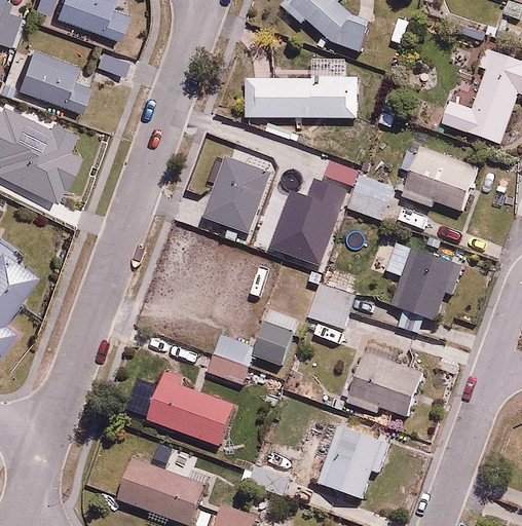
[(2,0),(0,0),(0,45),(11,49),(24,16),(0,7),(2,0)]
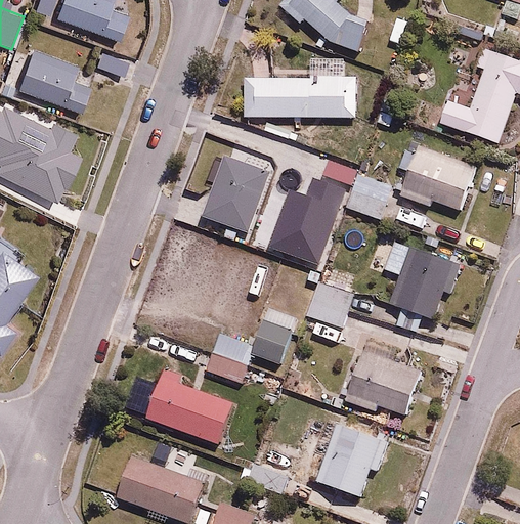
[(54,0),(35,0),(33,6),(49,13),(54,0)]
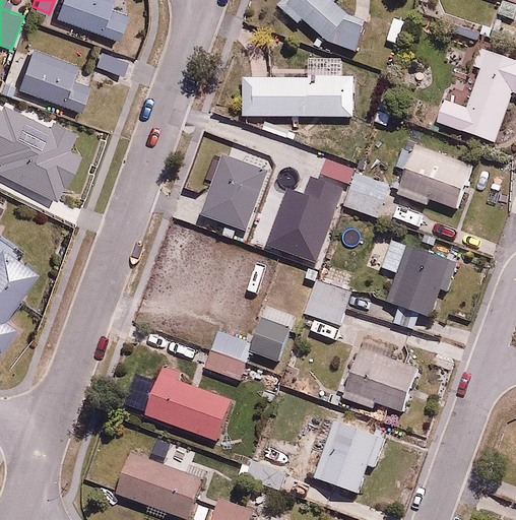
[(110,0),(63,0),(56,19),(115,42),(126,13),(109,6),(110,0)]
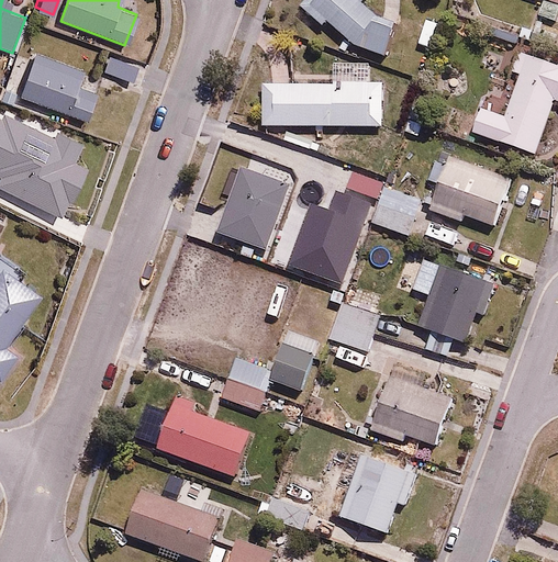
[(304,0),(301,3),(324,24),(327,20),(353,44),(383,55),(394,25),(375,19),(359,2),(360,0),(304,0)]
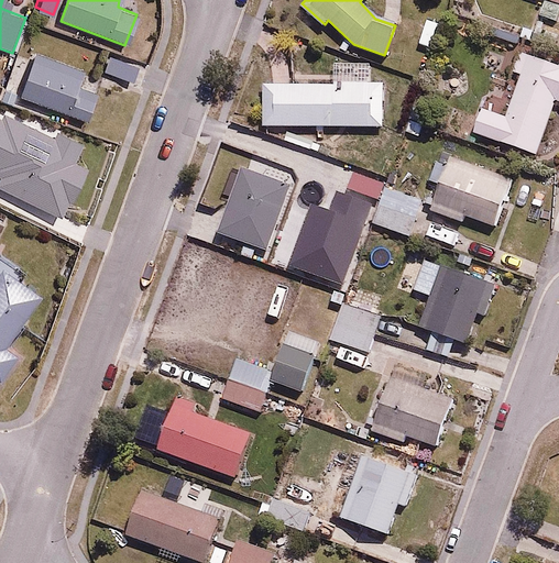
[(558,0),(540,0),(536,12),(555,19),(558,6),(558,0)]
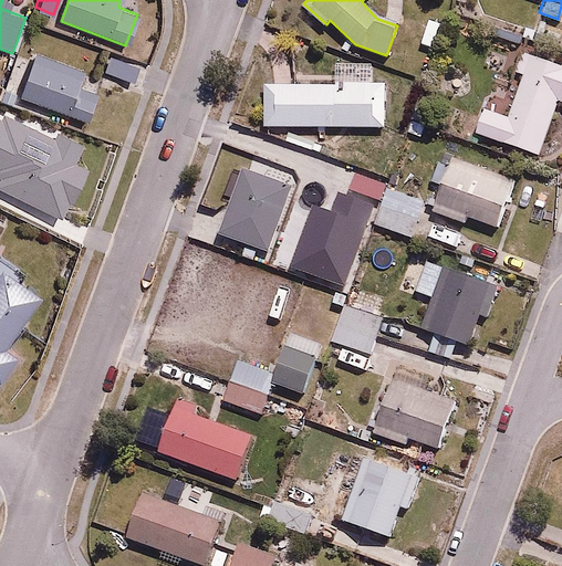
[(83,69),(31,51),(17,94),(87,118),(94,97),(75,91),(83,69)]
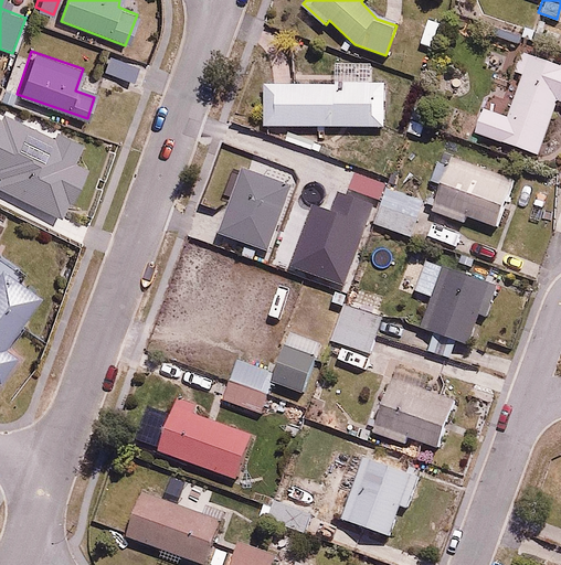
[(560,63),(522,52),(517,71),(521,72),(508,117),(479,108),(472,134),(540,155),(557,99),(560,100),(560,63)]
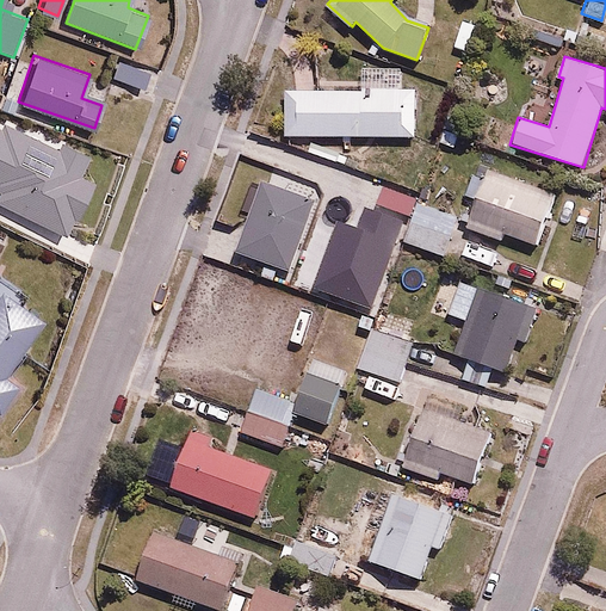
[(146,72),(116,59),(110,75),(140,87),(146,72)]
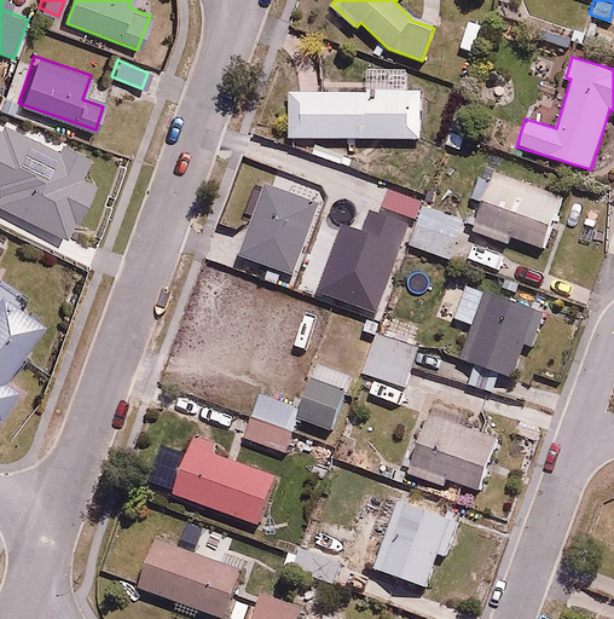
[(403,69),(365,69),(365,92),(288,92),(288,136),(417,137),(417,90),(403,90),(403,69)]
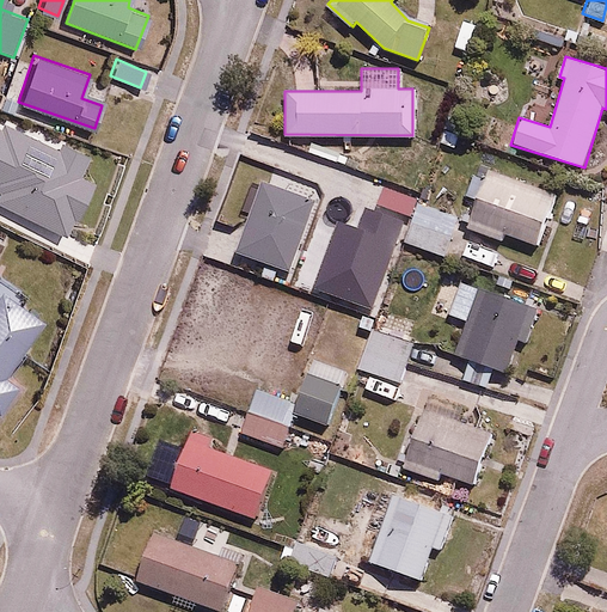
[(465,118),(448,111),(436,140),(452,147),(465,118)]
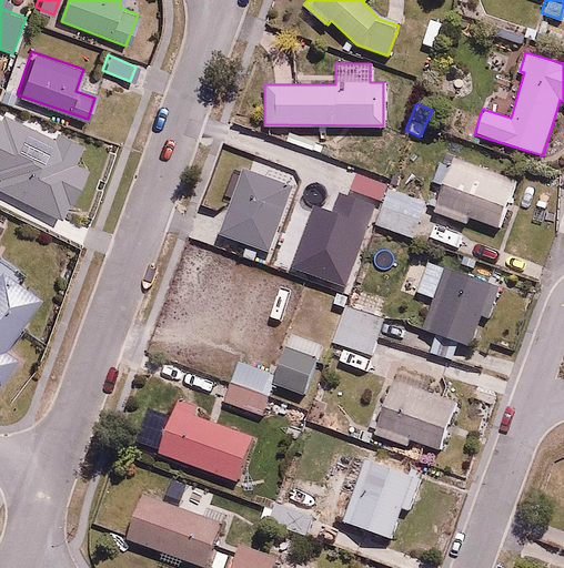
[(453,155),(431,210),(464,223),(467,216),(496,229),(515,181),(453,155)]
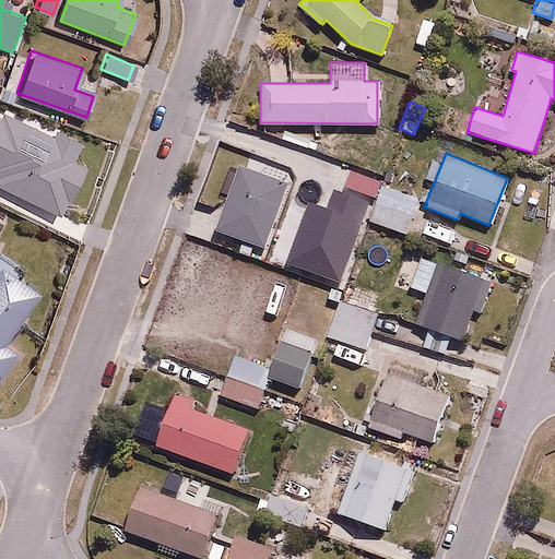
[(375,198),(380,183),(349,171),(343,186),(375,198)]
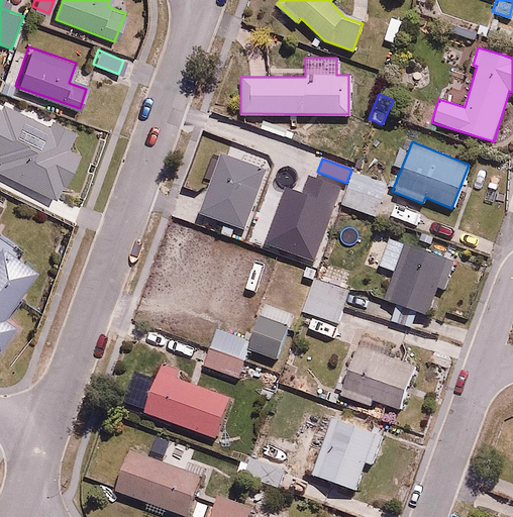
[(386,183),(351,170),(346,183),(339,202),(374,215),(386,183)]
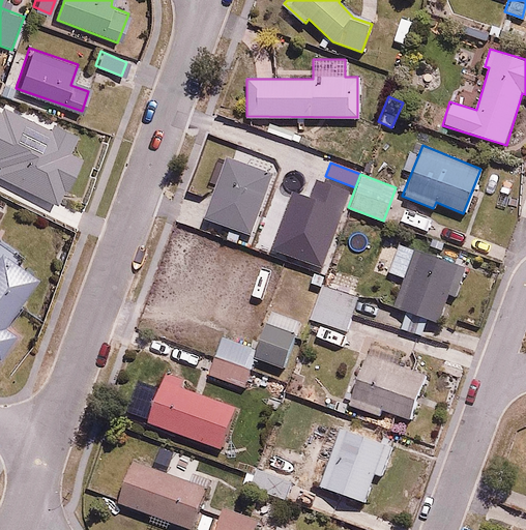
[(299,195),(238,181),(228,232),(289,245),(299,195)]
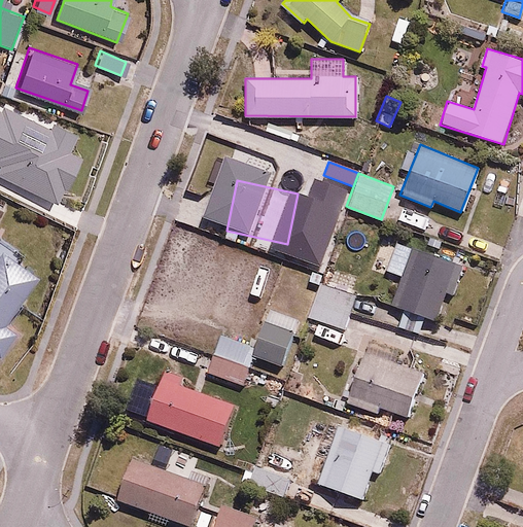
[(464,265),(396,240),(385,270),(399,275),(388,305),(433,321),(445,290),(453,293),(464,265)]
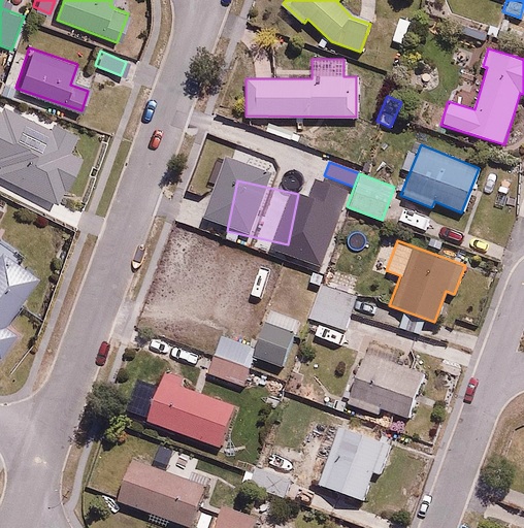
[(4,326),(38,275),(0,249),(0,355),(1,356),(15,333),(4,326)]
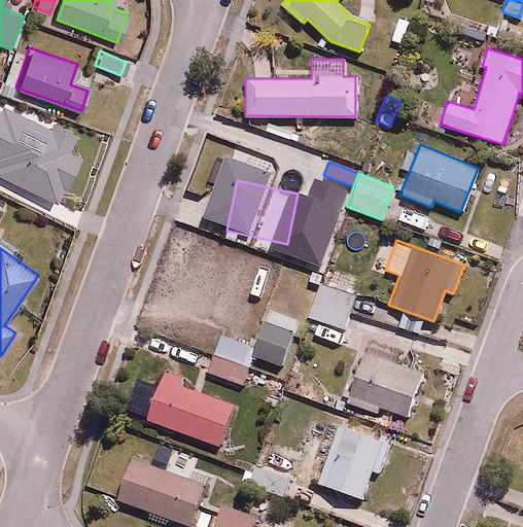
[(325,260),(318,280),(349,291),(356,272),(325,260)]
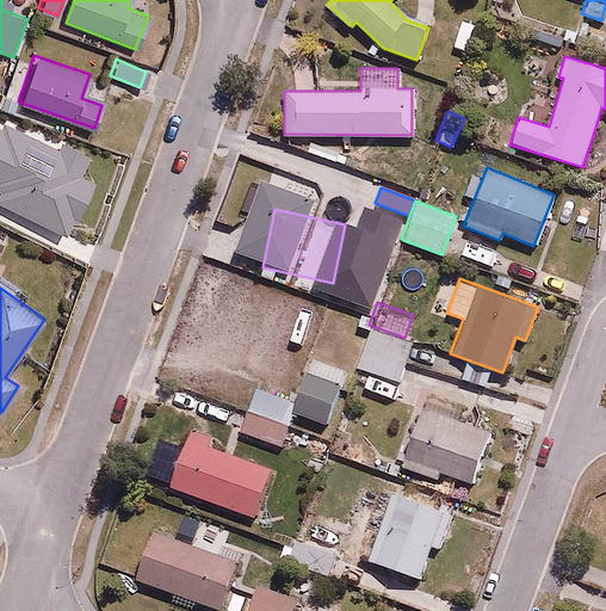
[(369,325),(353,366),(370,372),(364,388),(391,399),(413,340),(404,338),(369,325)]
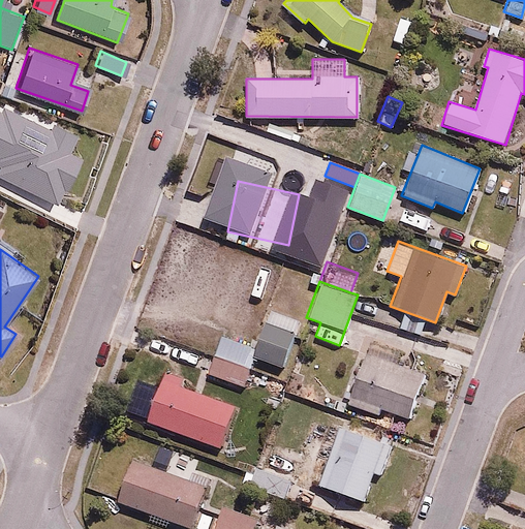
[(296,331),(265,321),(253,360),(284,369),(296,331)]
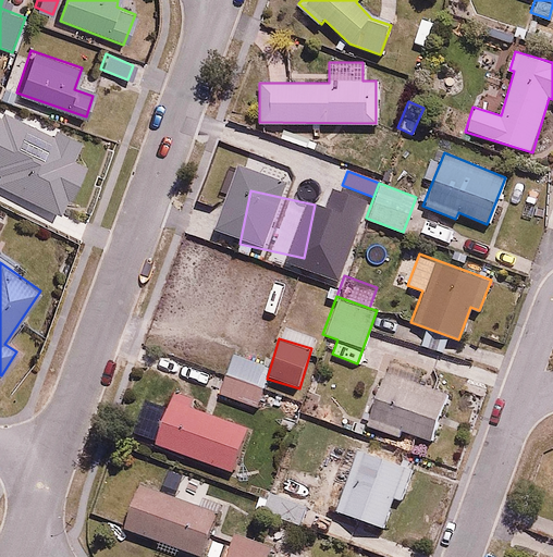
[(224,370),(216,393),(258,408),(267,386),(224,370)]
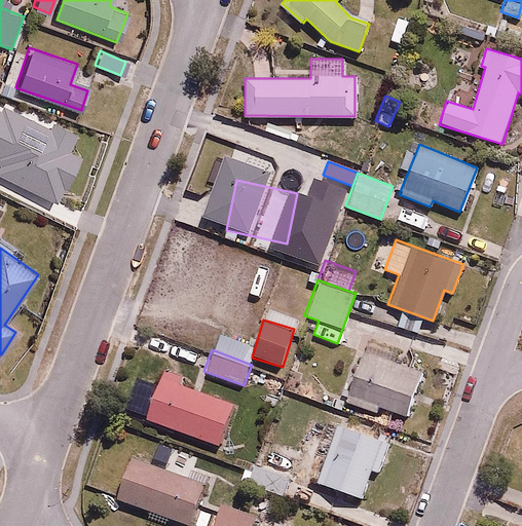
[(363,352),(345,401),(376,412),(378,407),(407,417),(422,374),(363,352)]
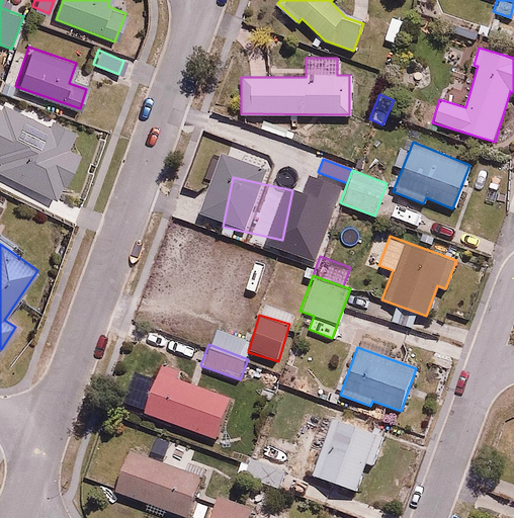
[(159,367),(143,411),(215,438),(232,395),(159,367)]
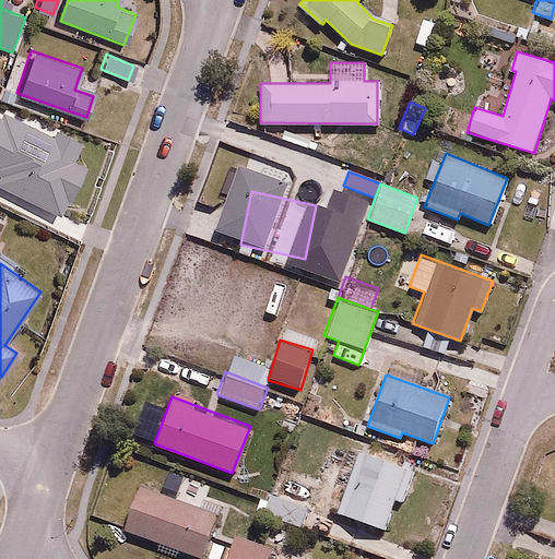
[(401,499),(413,466),(361,448),(338,511),(382,527),(393,497),(401,499)]
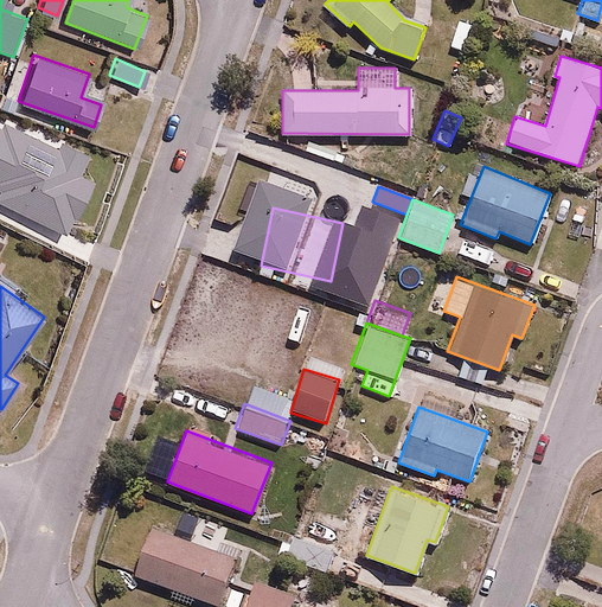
[(152,526),(135,573),(218,602),(235,556),(152,526)]
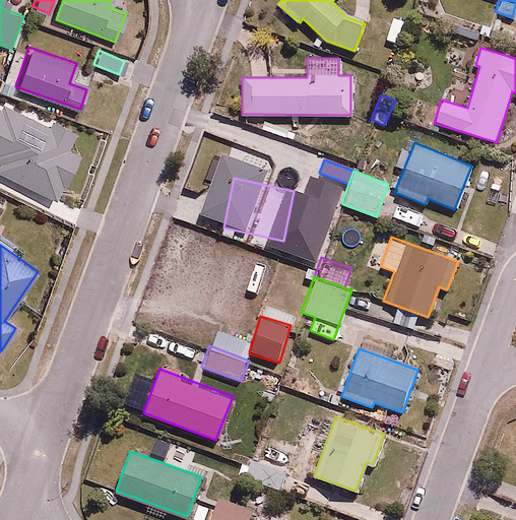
[(284,473),(248,459),(242,473),(278,489),(284,473)]
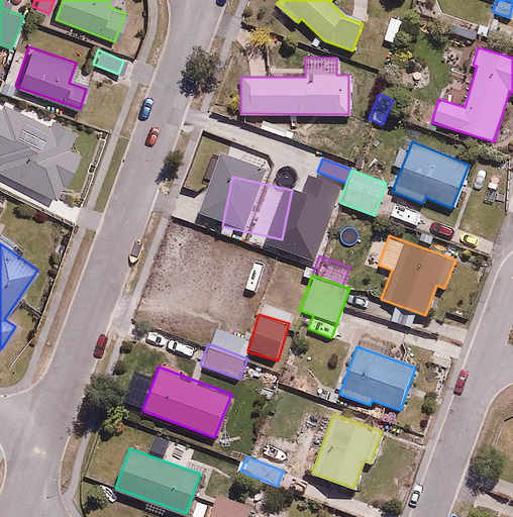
[(246,516),(249,510),(215,495),(206,516),(246,516)]
